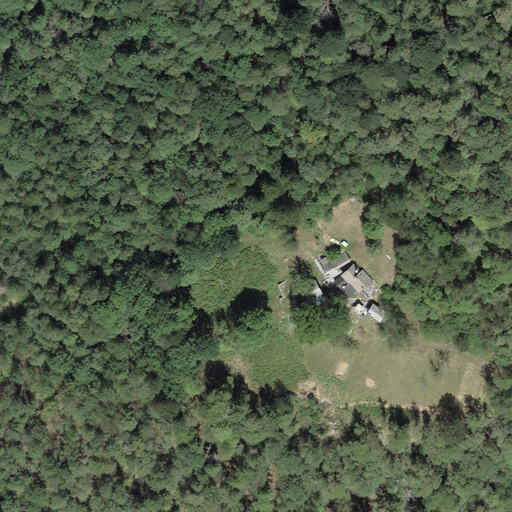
[(345,251),(329,260),(335,271),(337,270),(351,262),(345,251)]
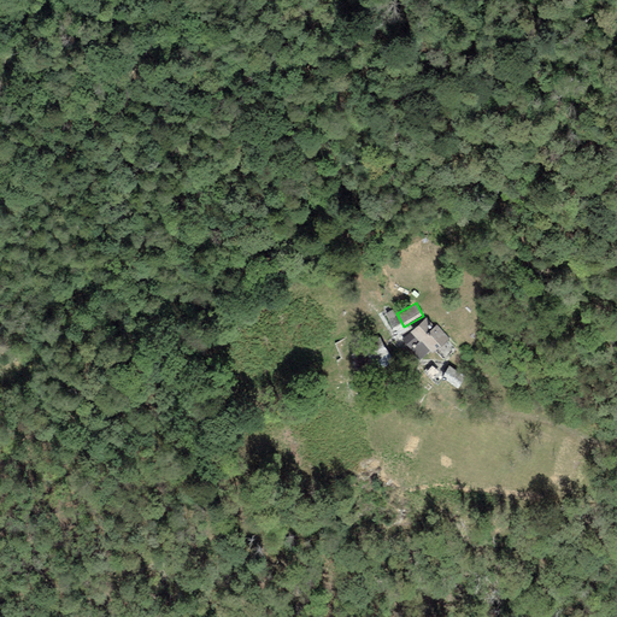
[(409,330),(406,325),(404,327),(397,313),(394,309),(385,313),(397,336),(409,330)]
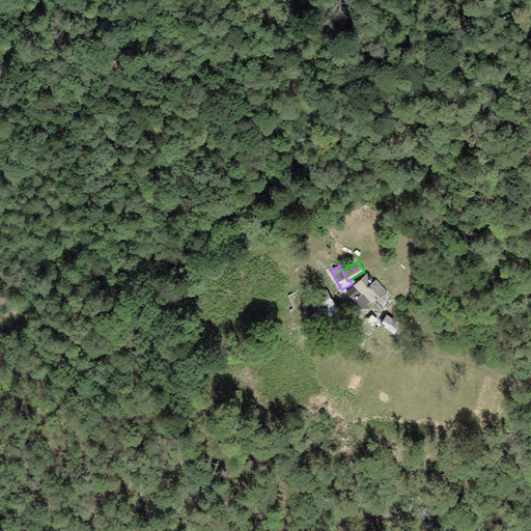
[(373,281),(366,274),(353,286),(360,294),(361,292),(373,281)]
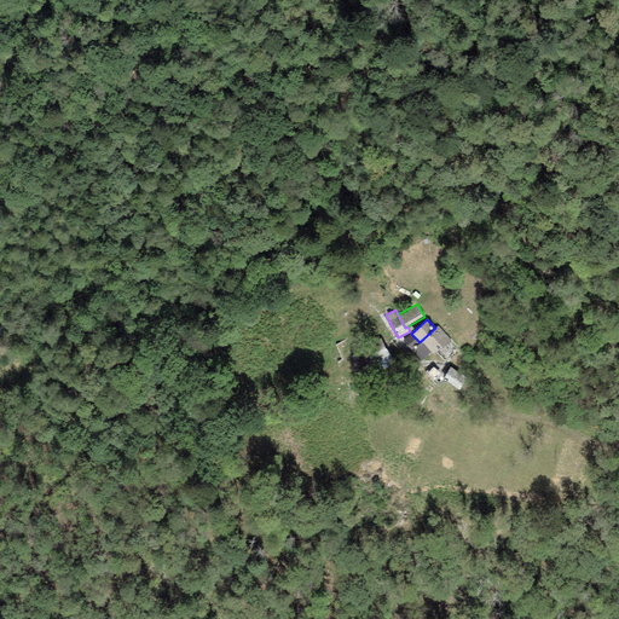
[(438,327),(435,328),(421,341),(431,352),(434,356),(451,340),(438,327)]
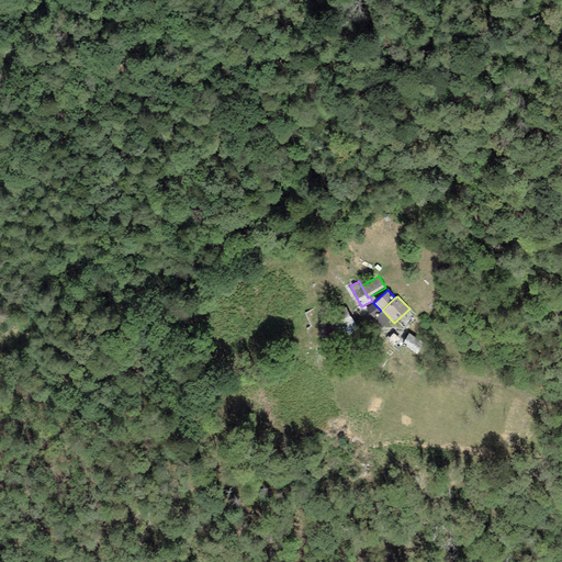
[(381,311),(373,303),(364,311),(381,328),(391,319),(382,310),(381,311)]
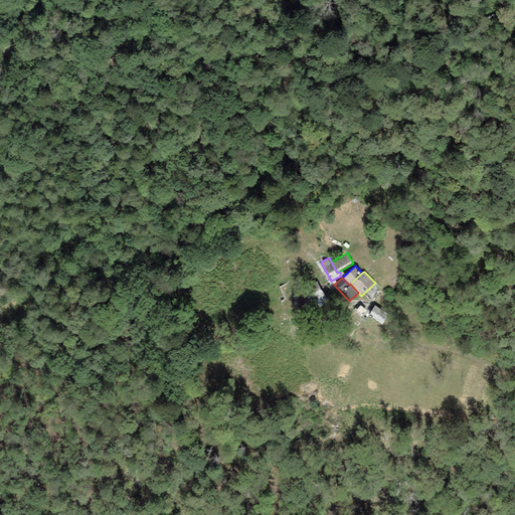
[(317,282),(305,287),(304,288),(315,310),(328,304),(317,282)]
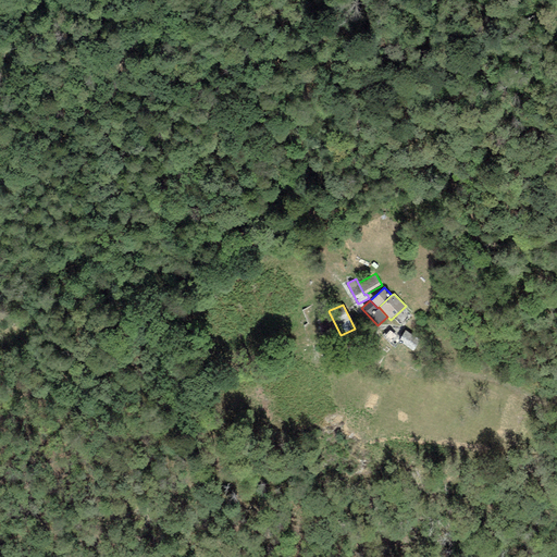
[(396,336),(390,331),(383,337),(390,343),(396,336)]
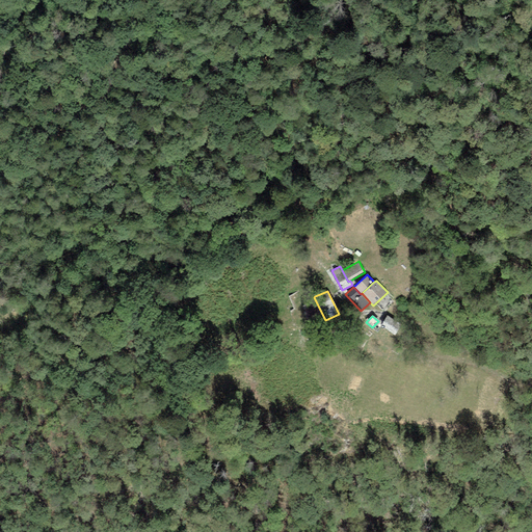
[(388,316),(380,326),(394,336),(401,325),(388,316)]
